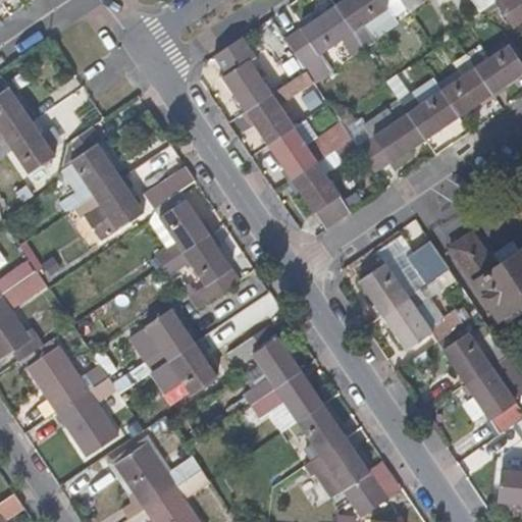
[(407,7),(402,0),(338,0),(332,4),(362,47),(372,41),(362,23),(386,6),(394,15),(407,7)]
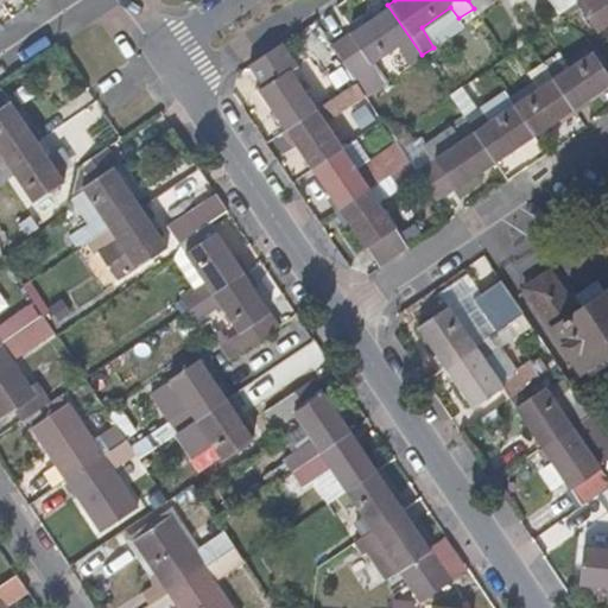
[(526,0),(533,10),(549,0),(548,0),(468,0),(474,8),(476,11),(492,0),(526,0)]
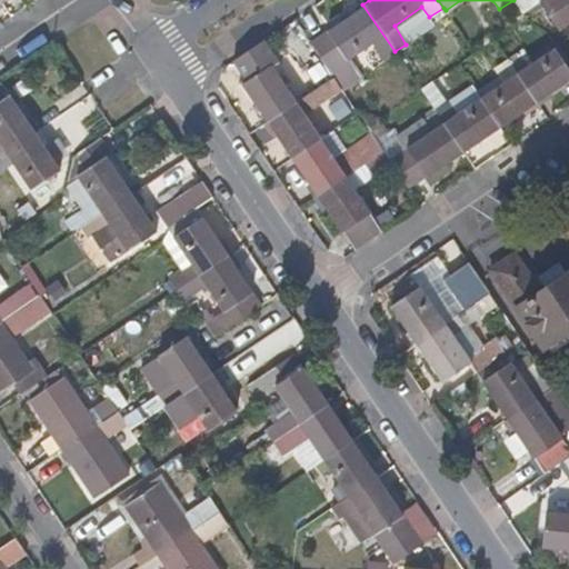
[(568,21),(568,0),(512,0),(513,0),(520,11),(522,13),(541,1),(559,28),(568,21)]
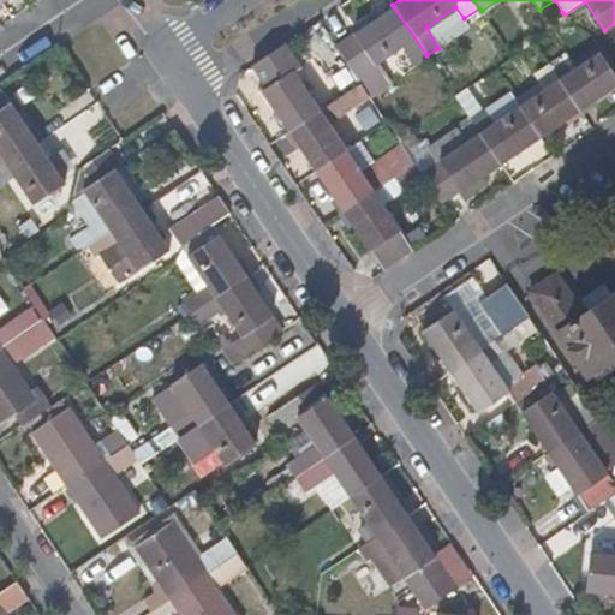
[(380,70),(376,60),(400,45),(406,52),(413,64),(427,55),(392,5),(334,45),(366,95),(387,82),(380,70)]
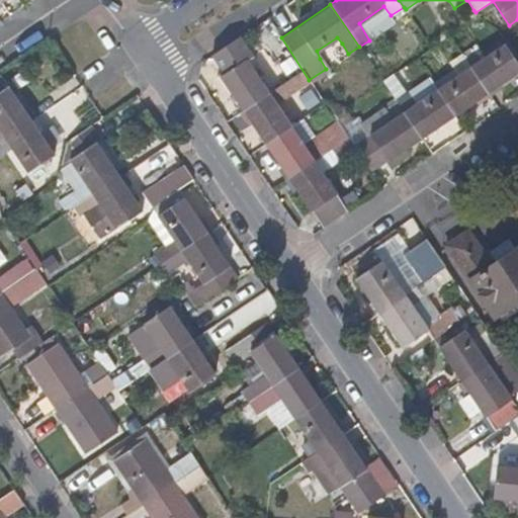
[(244,60),(251,55),(239,35),(210,55),(223,73),(244,60)]
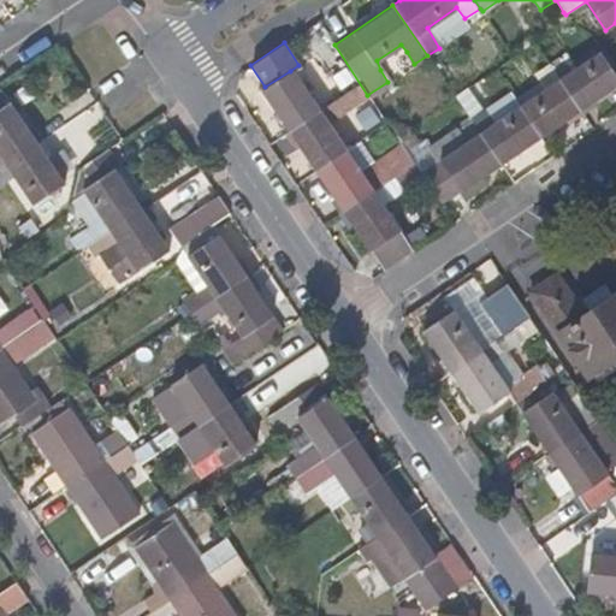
[(380,70),(407,52),(401,45),(377,60),(380,70)]
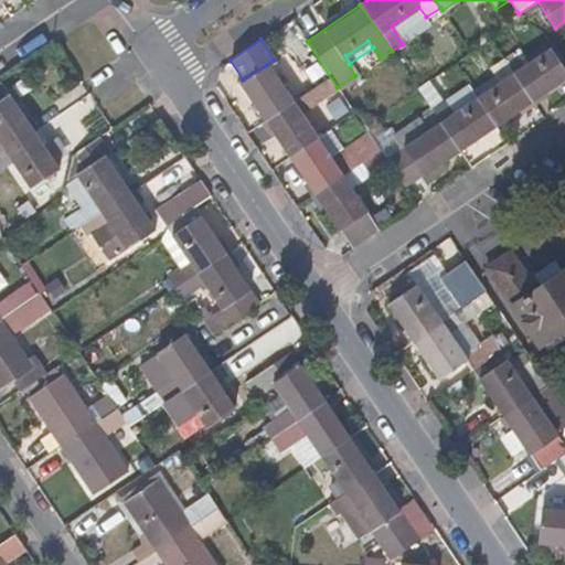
[(532,99),(564,77),(564,71),(550,48),(524,64),(515,51),(504,57),(532,99)]
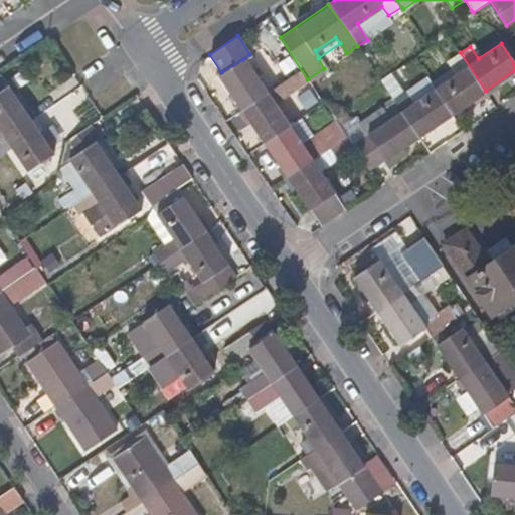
[(452,113),(485,91),(460,52),(448,60),(456,73),(435,88),(452,113)]
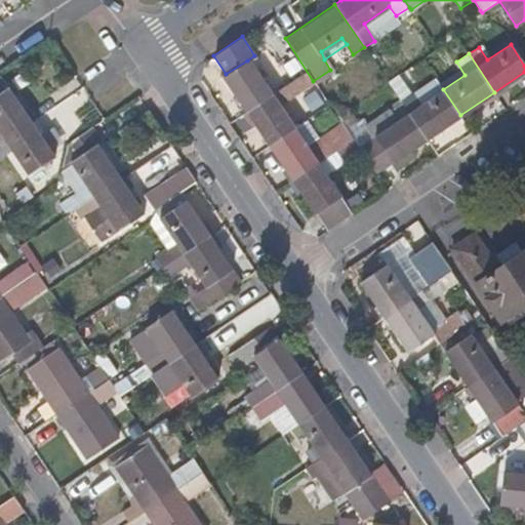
[(270,94),(247,61),(226,74),(223,77),(245,111),(270,94)]
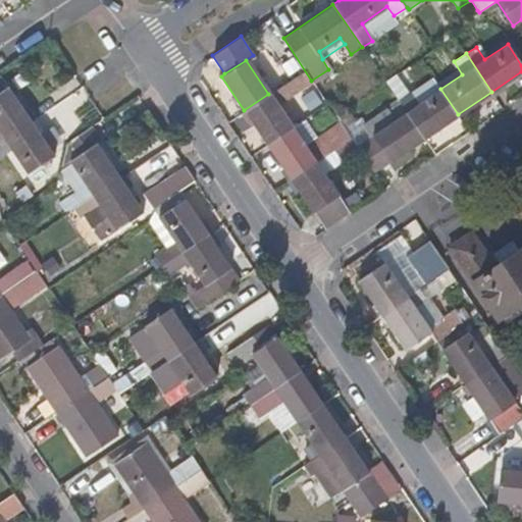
[(292,126),(275,103),(308,82),(302,72),(268,94),(244,110),(266,144),(292,126)]
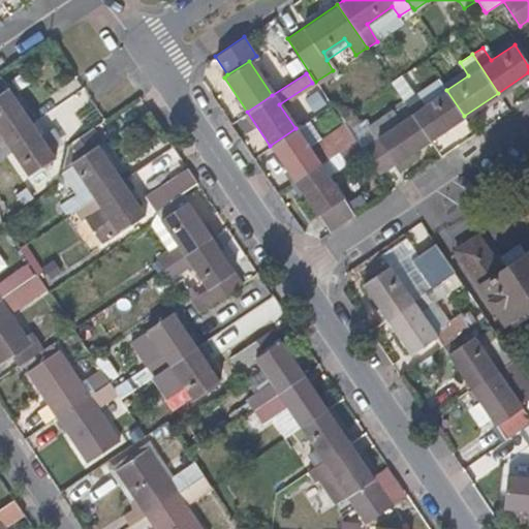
[(0,144),(30,124),(0,80),(0,144)]
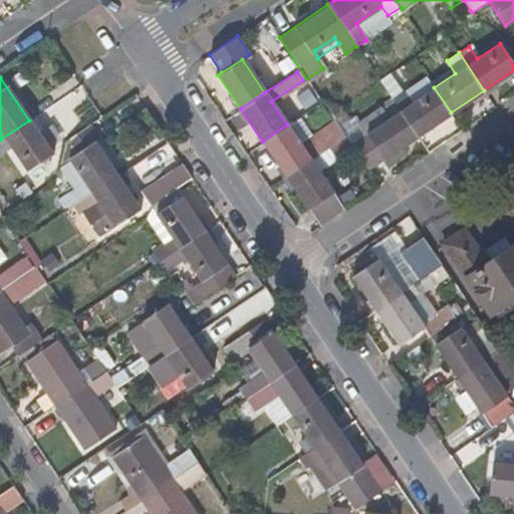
[(417,135),(451,112),(434,87),(411,102),(405,93),(394,100),(417,135)]
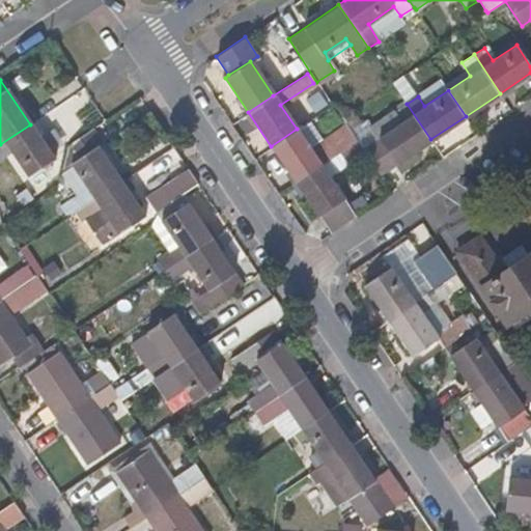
[(378,173),(430,139),(407,104),(403,99),(391,108),(391,110),(370,123),(370,124),(379,136),(360,147),(378,173)]
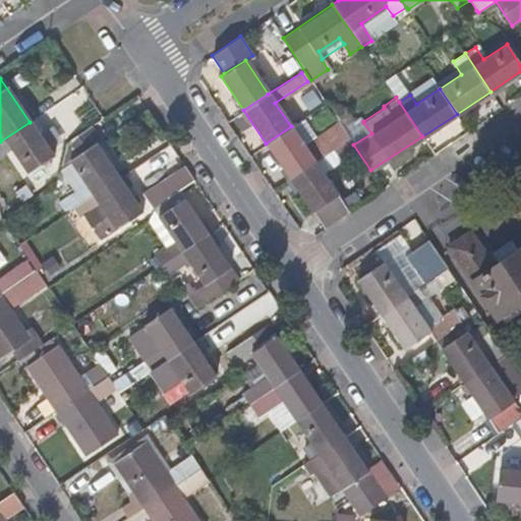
[(317,142),(301,119),(291,126),(306,150),(317,142)]
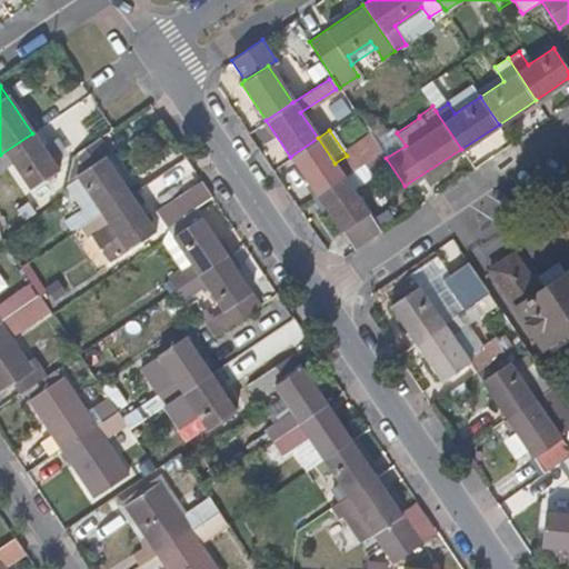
[(58,170),(32,133),(0,155),(0,171),(12,163),(30,188),(58,170)]
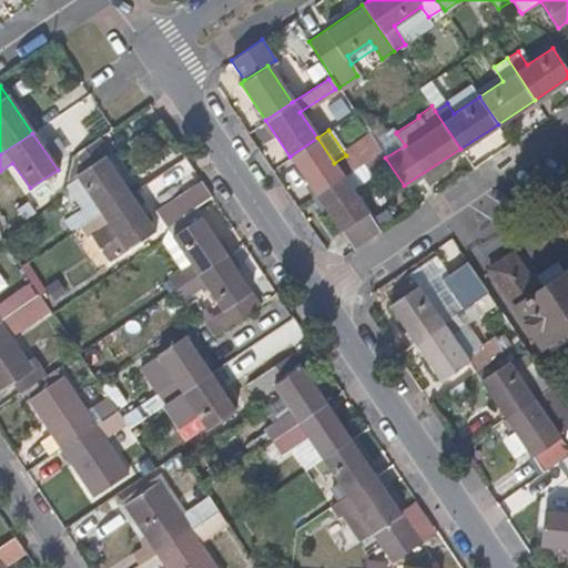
[(130,193),(105,156),(109,154),(98,138),(73,154),(67,188),(81,210),(64,221),(71,232),(80,226),(130,193)]
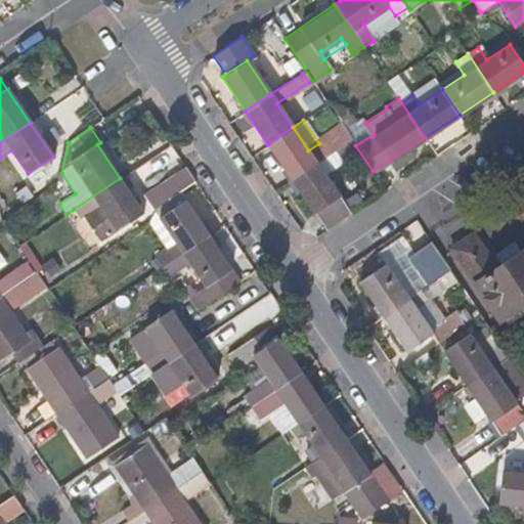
[(308,150),(293,127),(267,144),(291,178),(316,161),(333,150),(325,139),(319,143),(308,150)]
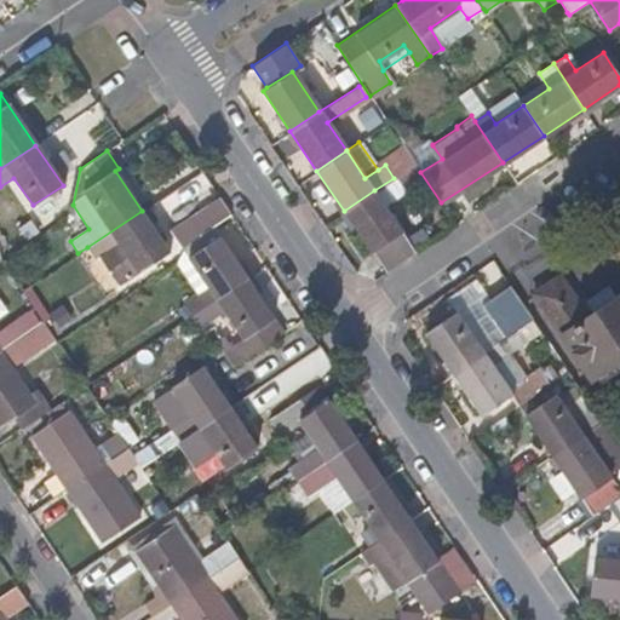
[(394,178),(415,162),(407,150),(385,165),(394,178)]
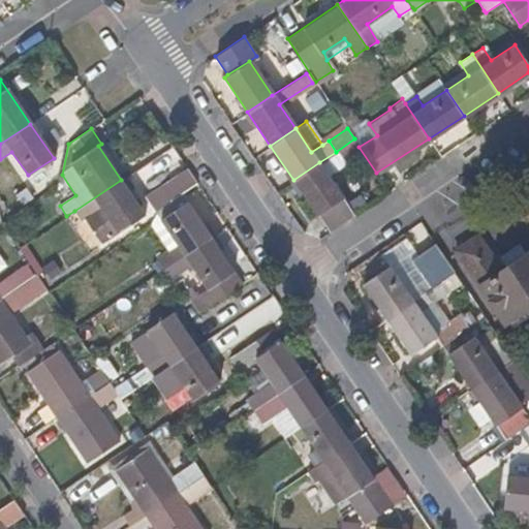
[(350,211),(319,162),(293,180),(322,223),(350,211)]
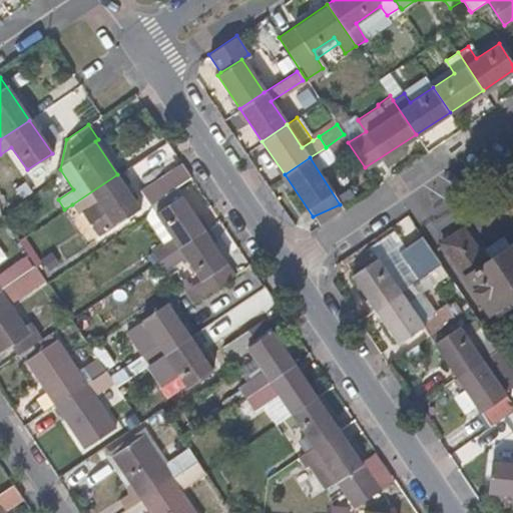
[(139,208),(117,174),(72,204),(79,214),(87,209),(98,202),(114,224),(139,208)]
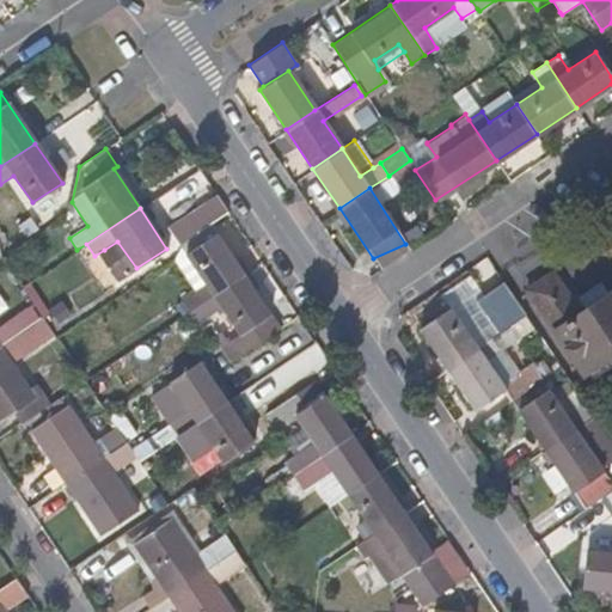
[(181,244),(210,225),(199,209),(179,222),(182,228),(178,231),(175,233),(173,236),(181,245),(181,244)]
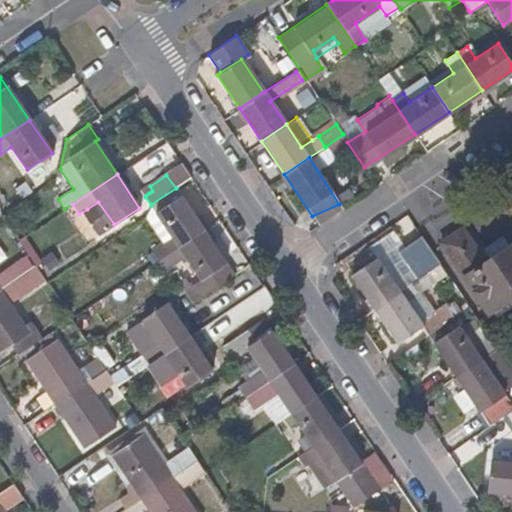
[(204,230),(176,188),(151,204),(151,205),(172,237),(152,250),(158,260),(204,230)]
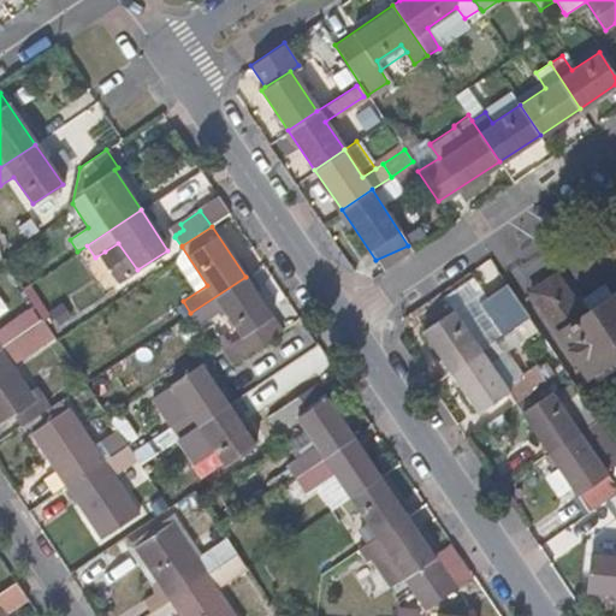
[(137,270),(118,243),(105,252),(124,279),(137,270)]
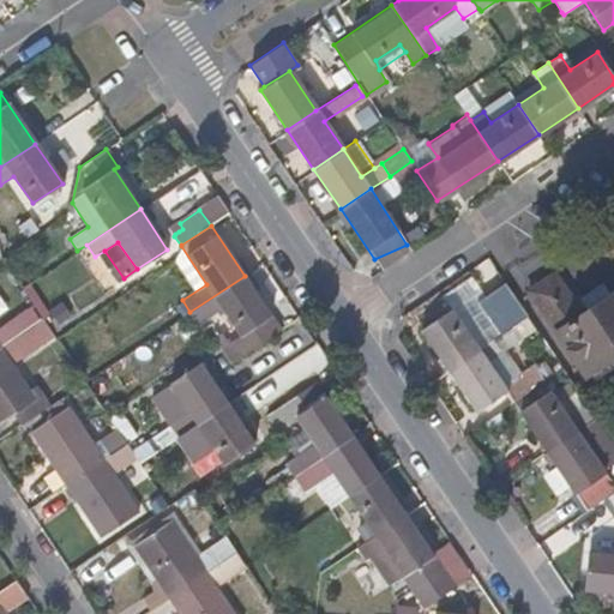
[(380,269),(409,248),(407,245),(374,259),(380,269)]
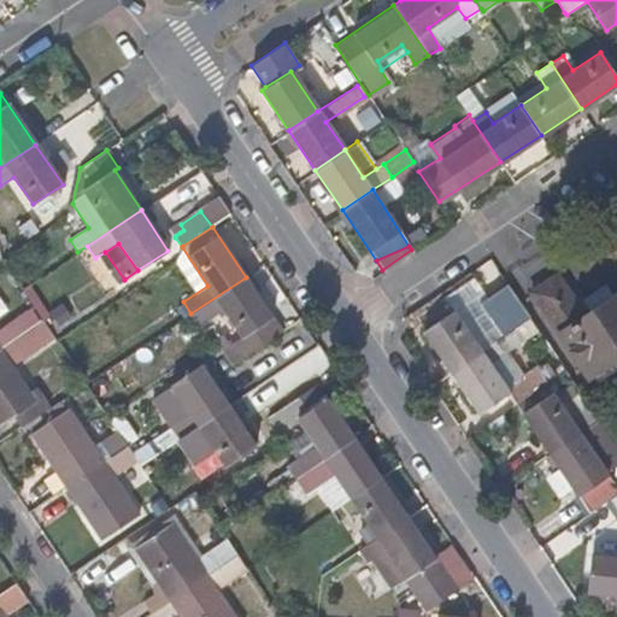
[(272,318),(246,277),(191,313),(199,327),(223,310),(241,338),(272,318)]
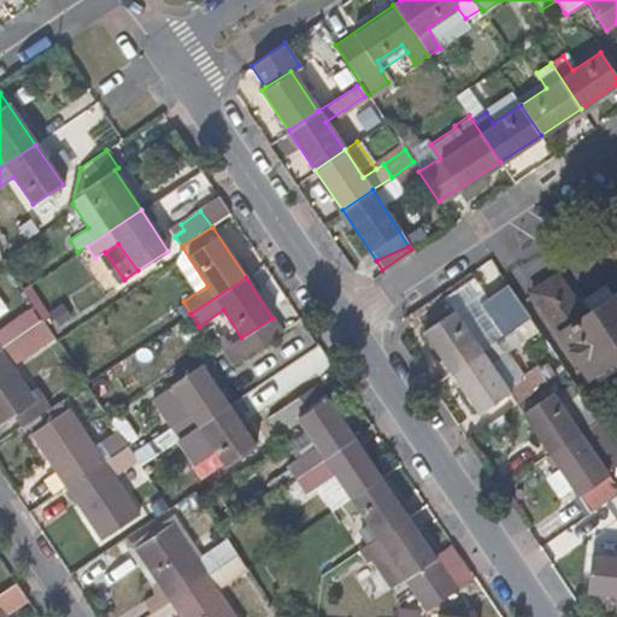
[(591,378),(616,360),(616,294),(593,311),(571,280),(564,282),(559,277),(533,294),(591,378)]
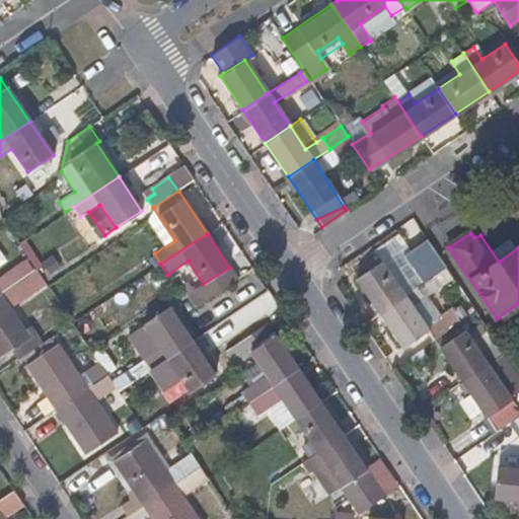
[(447,270),(429,241),(404,257),(418,276),(425,285),(429,282),(447,270)]
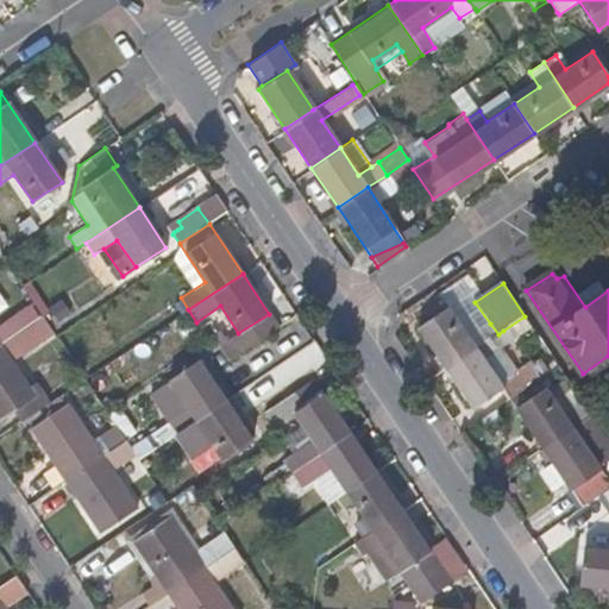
[(490,324),(475,302),(454,315),(470,338),(490,324)]
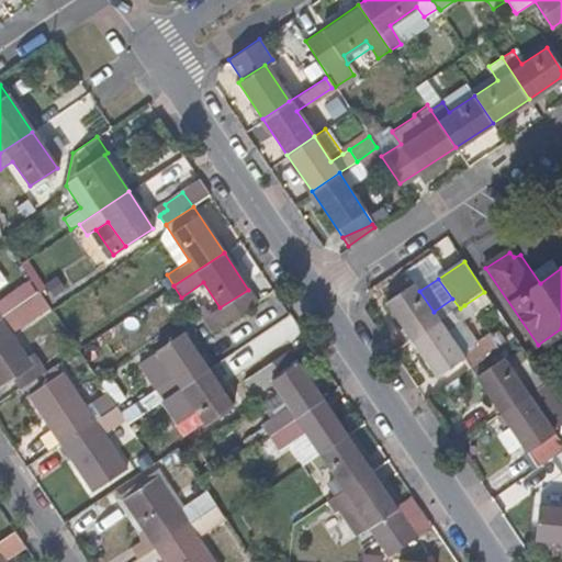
[(434,312),(419,291),(415,285),(388,303),(412,340),(452,314),(460,308),(452,299),(434,312)]
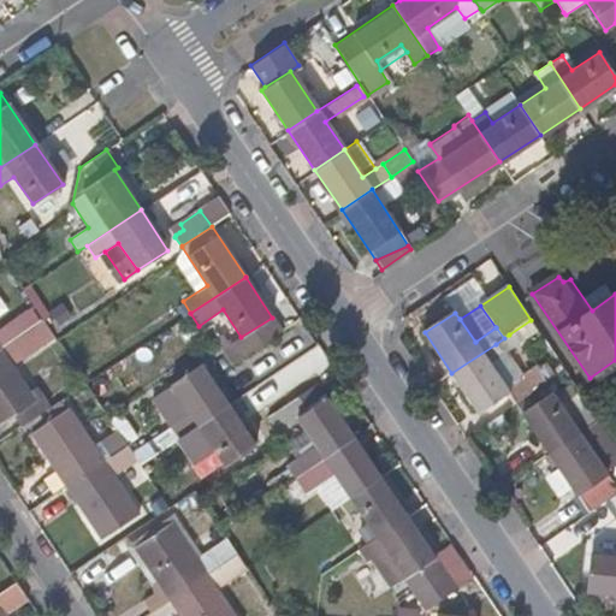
[(252,353),(282,331),(272,318),(241,337),(252,353)]
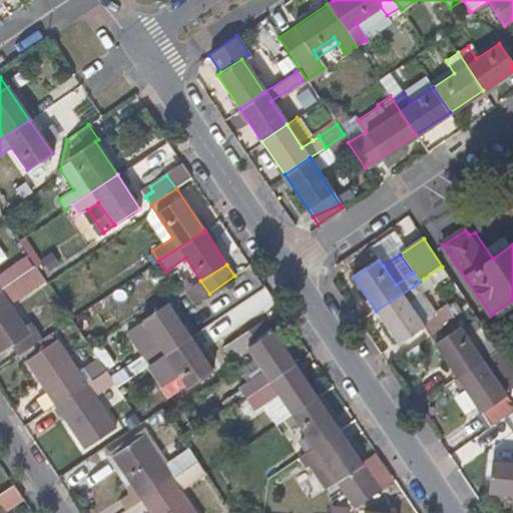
[(10,303),(38,285),(29,271),(1,290),(10,303)]
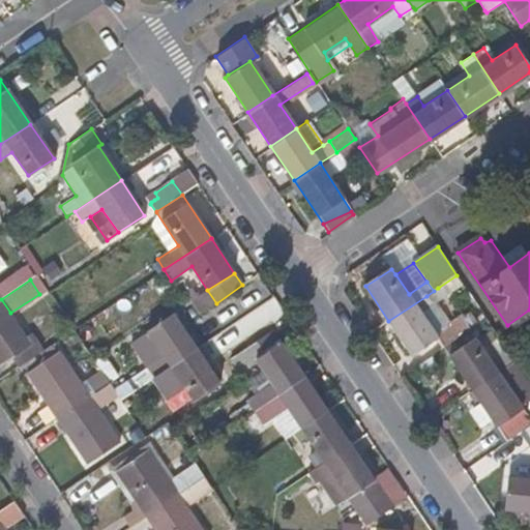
[(445,299),(438,288),(434,291),(427,296),(434,306),(445,299)]
